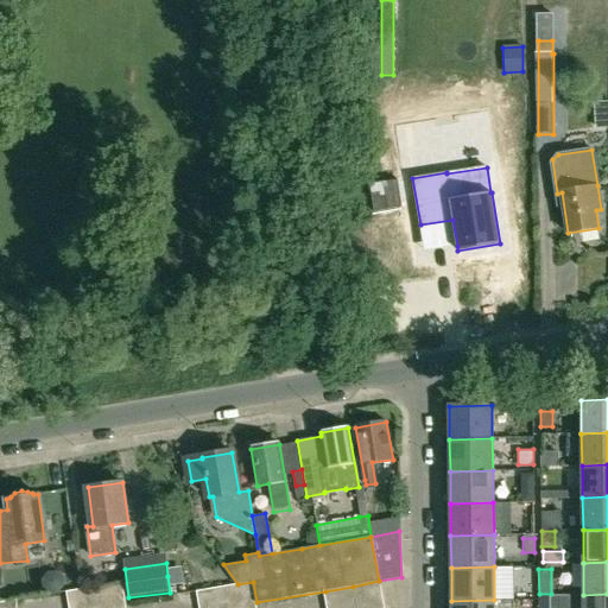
[(379,581),(353,587),(355,601),(381,596),(379,581)]
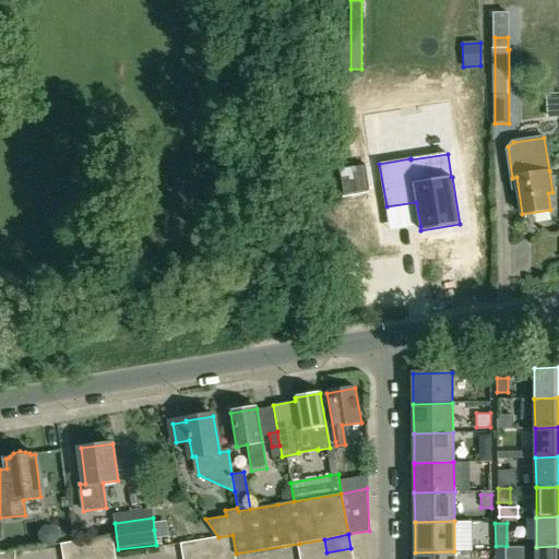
[(206,539),(182,544),(185,557),(209,552),(210,558),(236,558),(236,554),(233,535),(218,537),(206,539)]
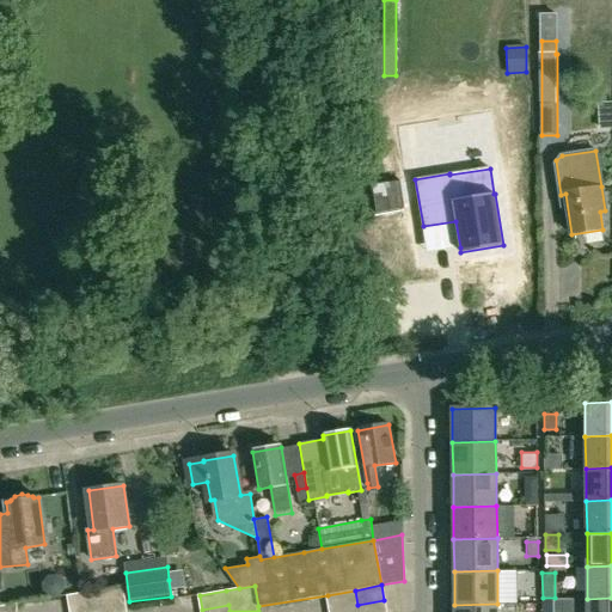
[(96,592),(68,595),(71,610),(98,605),(98,611),(127,611),(123,587),(96,592)]
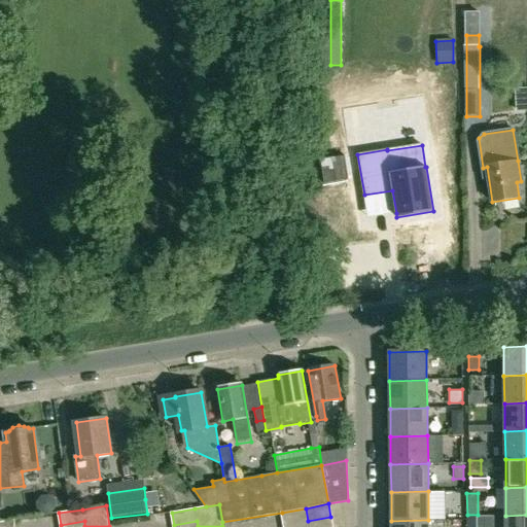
[(306,508),(282,513),(284,526),(304,526),(309,526),(308,521),(306,508)]
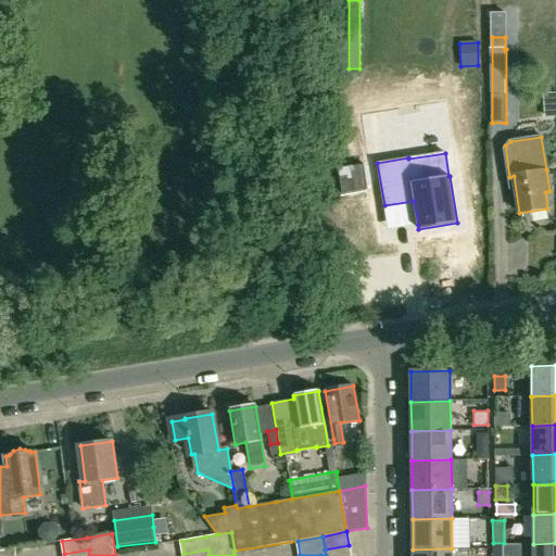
[(507,555),(507,543),(504,543),(491,543),(490,555),(507,555)]
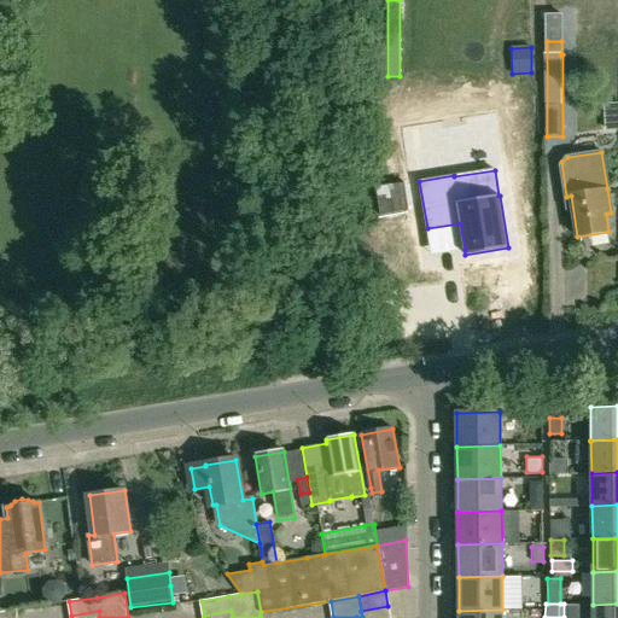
[(593,617),(617,617),(617,604),(593,605),(593,617)]
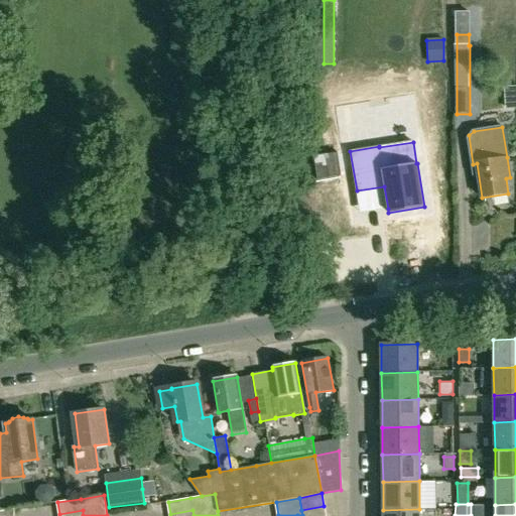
[(326,515),(324,506),(301,510),(302,515),(301,515),(326,515)]
